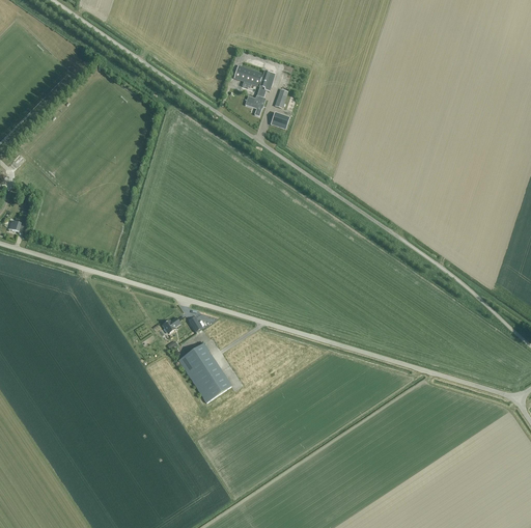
[(270,90),(275,73),(264,68),(264,72),(239,63),(233,77),(259,85),(254,101),(247,99),(245,103),(256,107),(254,113),(259,114),(261,107),(262,107),(266,96),(263,95),(266,89),(270,90)]
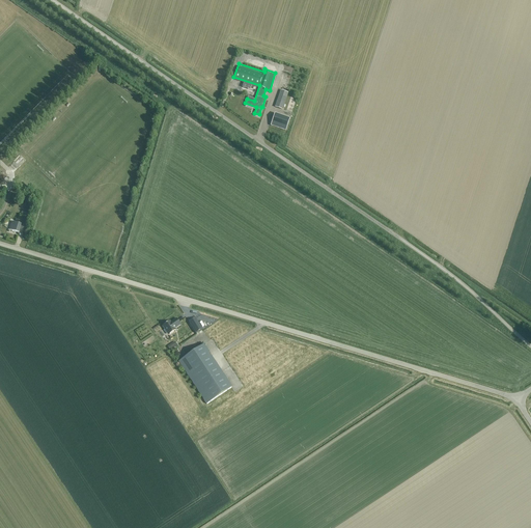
[(275,104),(282,107),(287,90),(281,88),(275,104)]
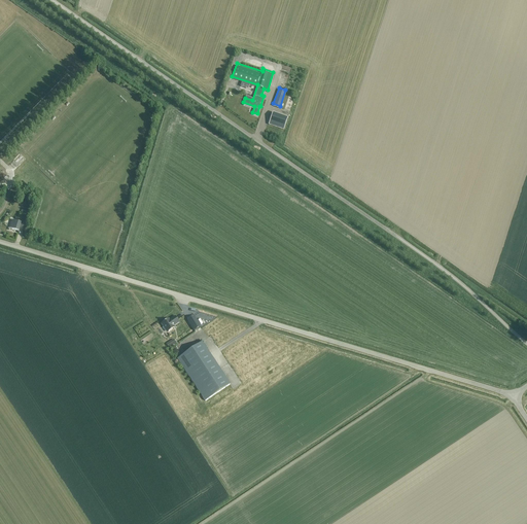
[(269,121),(283,127),(287,115),(273,110),(269,121)]
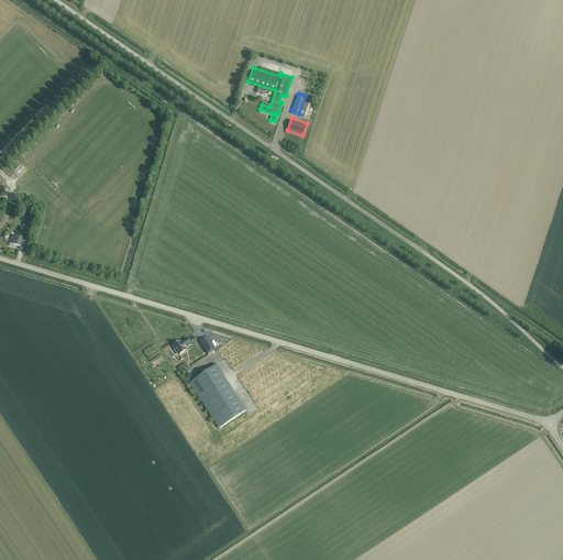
[(13,232),(10,241),(13,242),(20,244),(22,237),(24,238),(29,227),(25,227),(22,234),(13,232)]
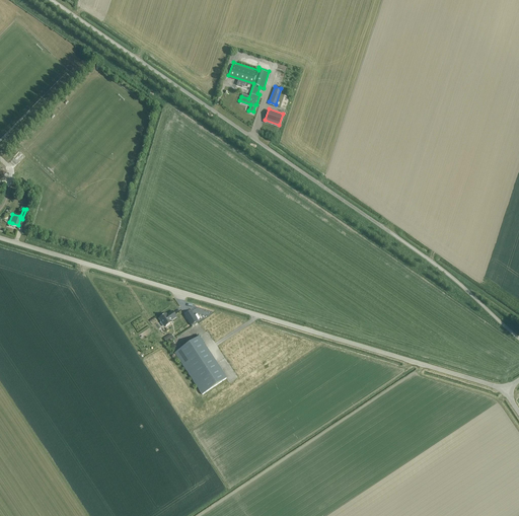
[(166,311),(159,316),(161,319),(160,319),(162,323),(163,322),(164,321),(165,323),(171,319),(170,318),(176,314),(172,308),(167,312),(166,311)]
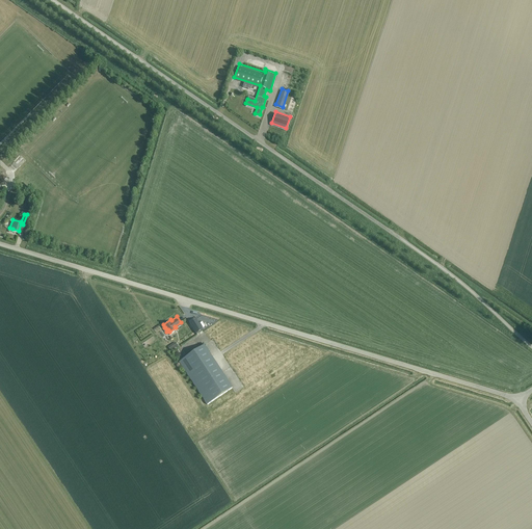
[(196,316),(189,320),(196,332),(203,327),(196,316)]
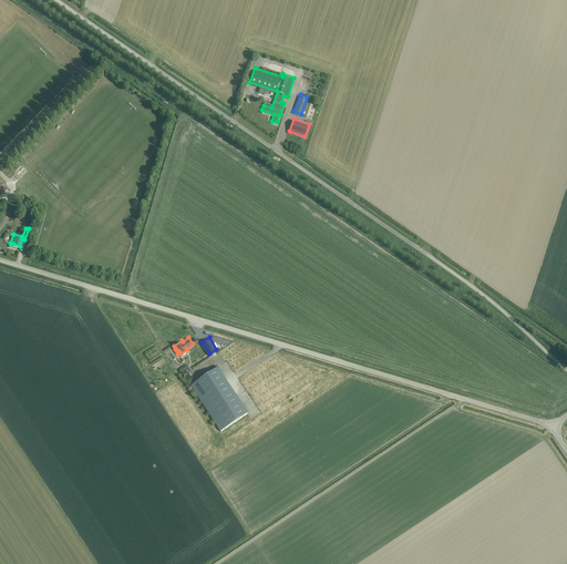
[(189,366),(187,362),(178,367),(182,371),(189,366)]
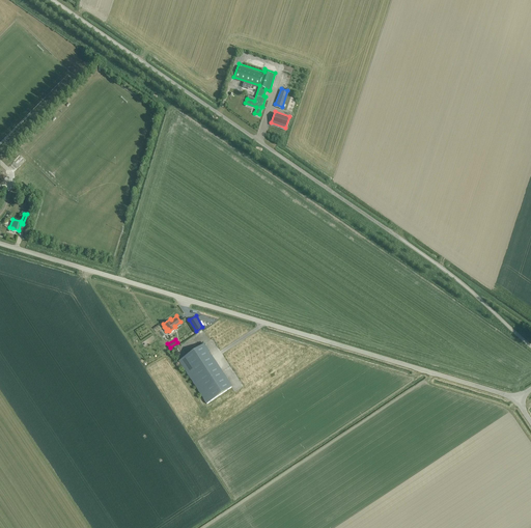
[(203,342),(178,359),(206,400),(206,401),(210,399),(231,385),(203,342)]
